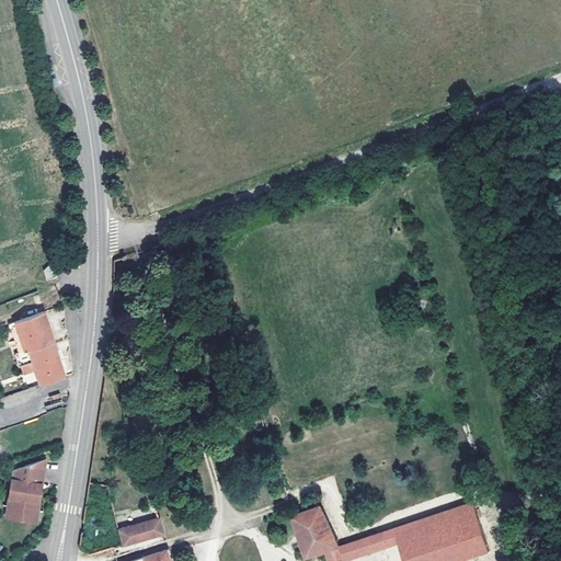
[(57,276),(53,262),(44,270),(47,279),(57,276)]
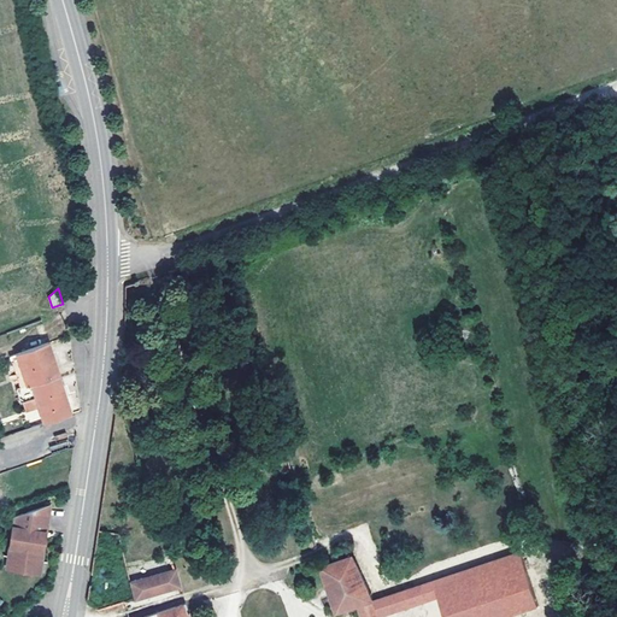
[(50,342),(10,357),(19,388),(59,375),(50,342)]
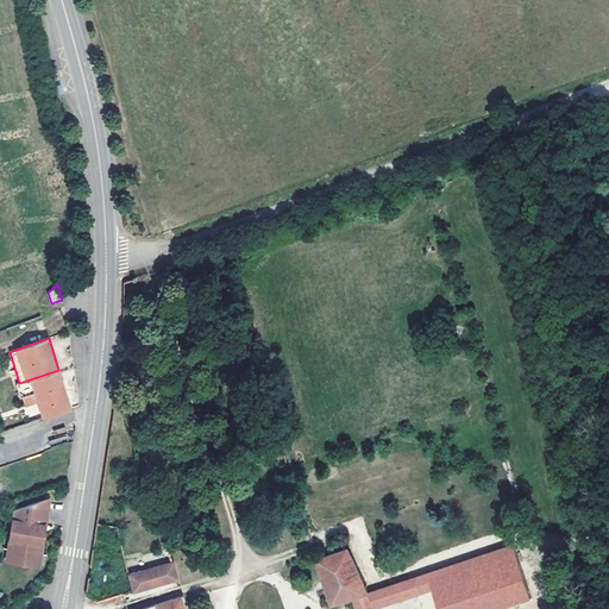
[(36,393),(43,418),(70,409),(58,370),(19,383),(16,384),(19,397),(36,393)]
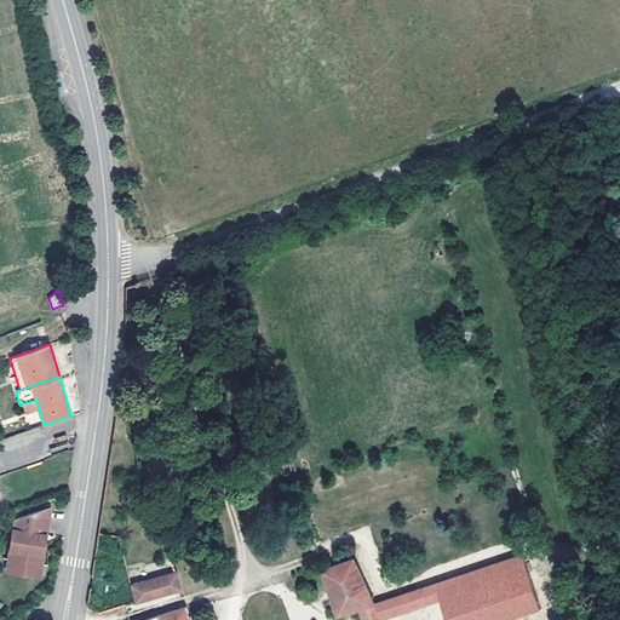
[(27,415),(29,424),(40,419),(36,411),(27,415)]
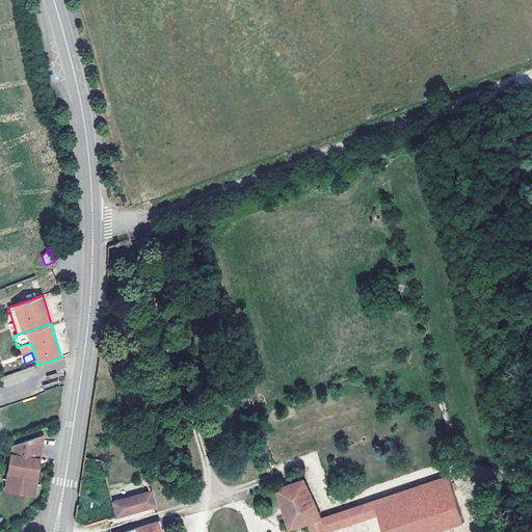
[(11,447),(7,481),(14,481),(14,483),(14,484),(15,486),(16,487),(17,487),(18,488),(19,488),(24,489),(25,488),(27,488),(28,486),(29,485),(29,483),(35,484),(42,435),(11,447)]
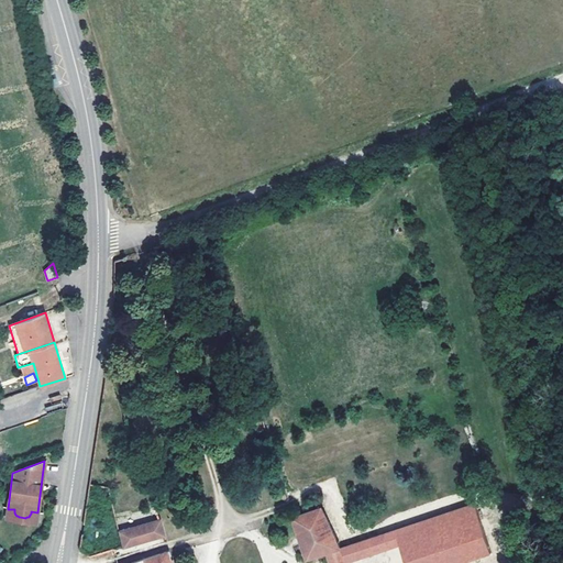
[(138,484),(125,488),(130,501),(142,496),(138,484)]
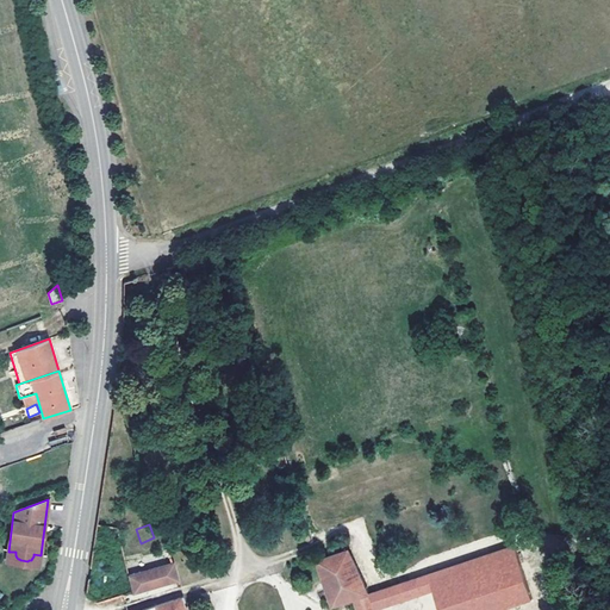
[(16,552),(8,552),(7,564),(39,567),(41,555),(33,554),(33,556),(32,558),(31,560),(29,560),(27,561),(22,560),(20,560),(19,559),(18,559),(17,558),(16,555),(16,554),(16,552)]
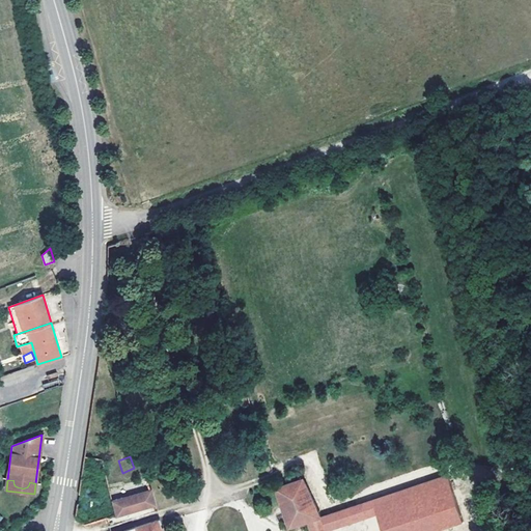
[(327,530),(303,480),(277,488),(276,488),(289,528),(308,523),(310,530),(327,530)]
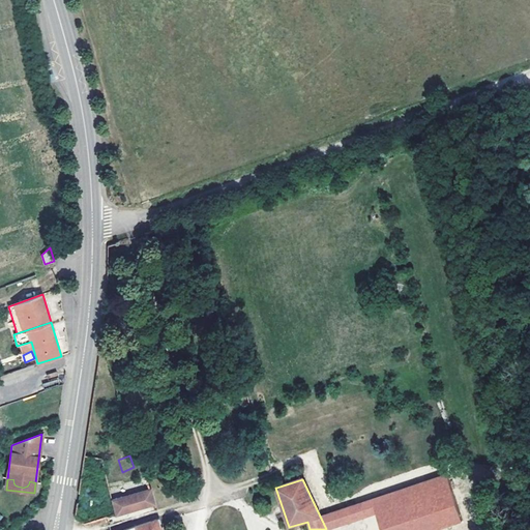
[(144,492),(122,497),(112,500),(116,514),(154,503),(148,484),(142,487),(144,492)]
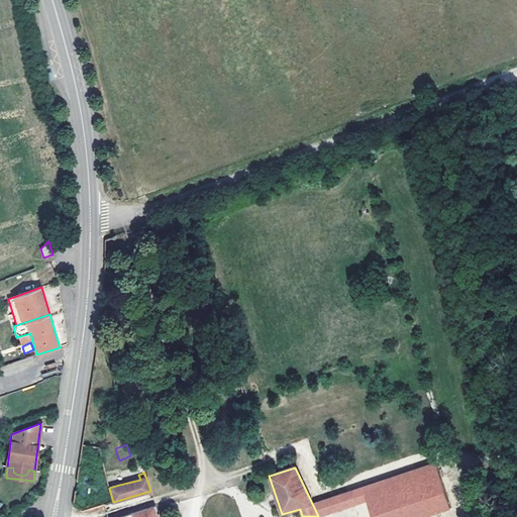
[(107,482),(109,488),(119,485),(117,479),(107,482)]
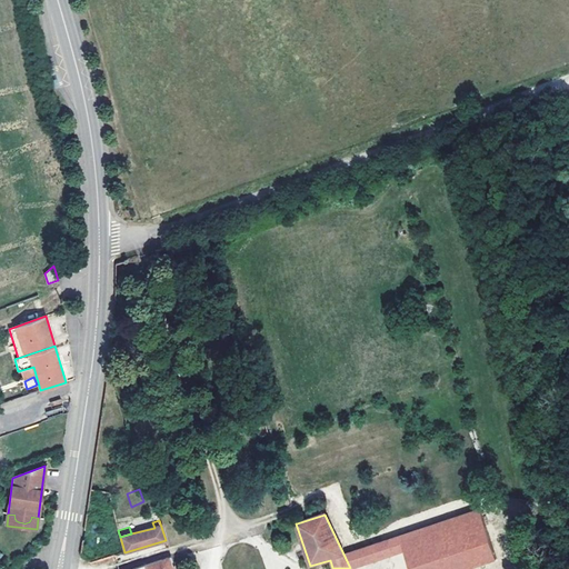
[(133,568),(175,568),(171,557),(133,568)]
